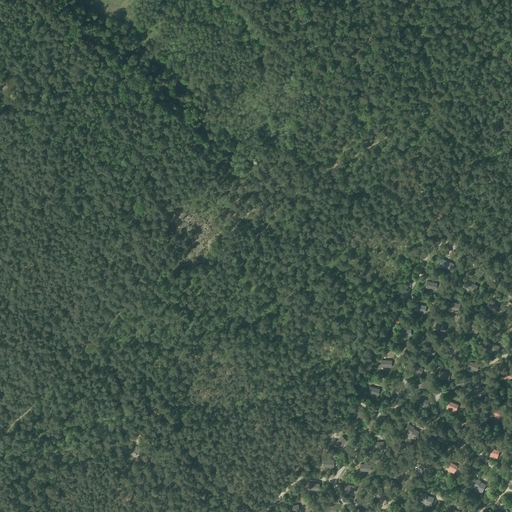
[(440,265),(451,270),(454,264),(442,259),(440,265)]
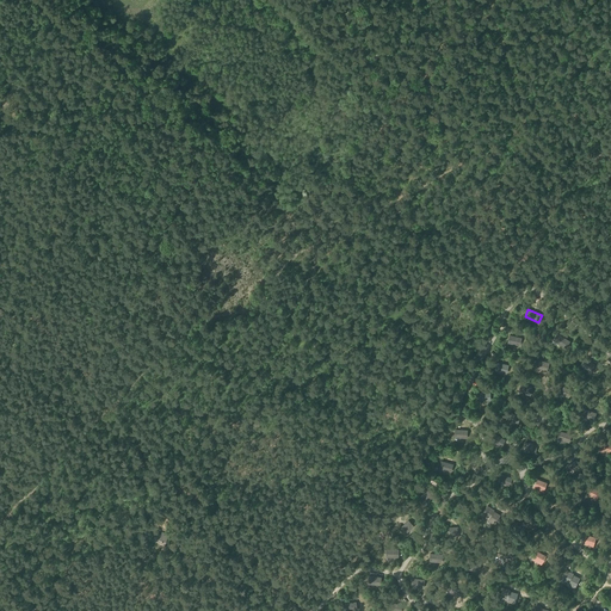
[(554,340),(566,349),(571,341),(557,334),(554,340)]
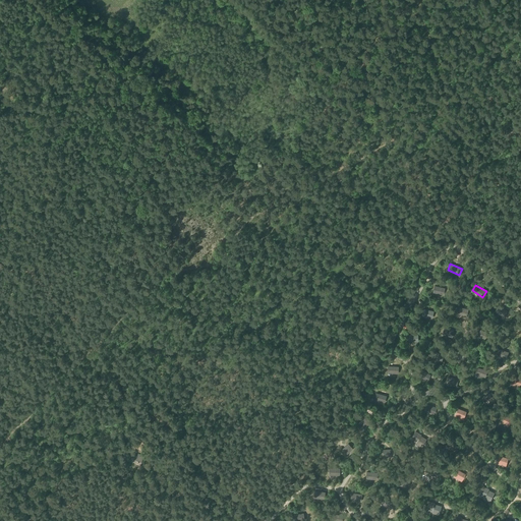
[(433,293),(443,295),(445,289),(435,286),(433,293)]
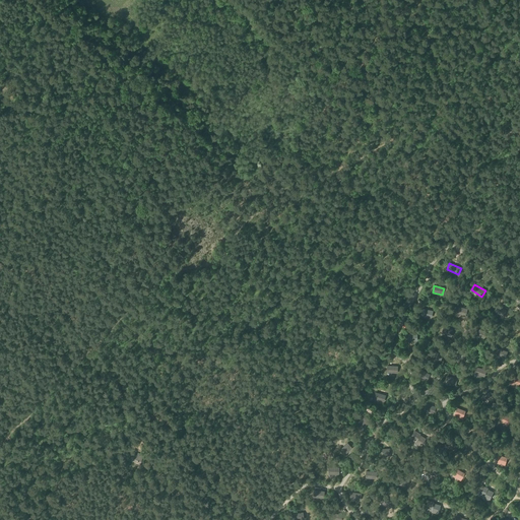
[(495,311),(505,318),(509,312),(499,305),(495,311)]
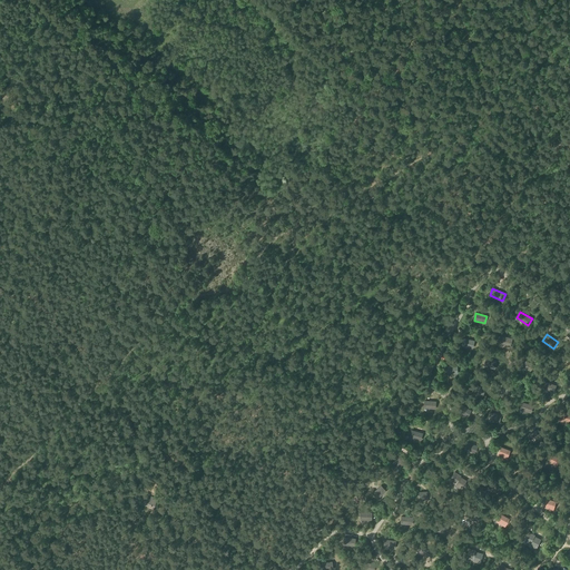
[(500,343),(510,346),(512,338),(501,336),(500,343)]
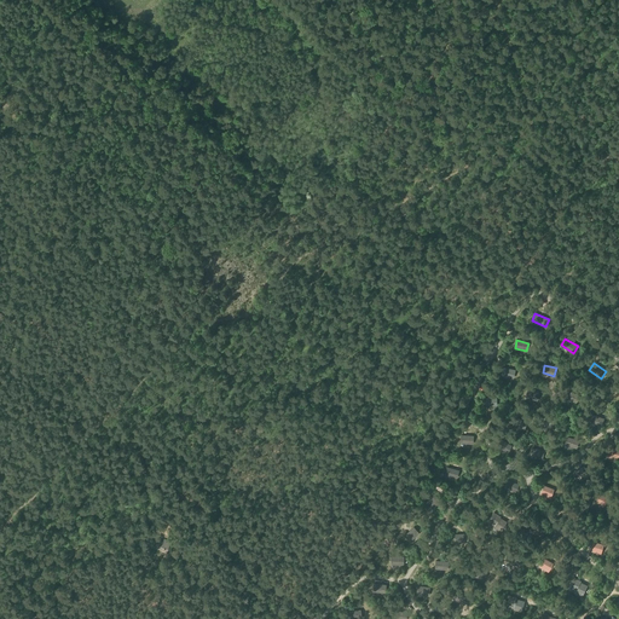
[(502,375),(514,379),(515,370),(503,368),(502,375)]
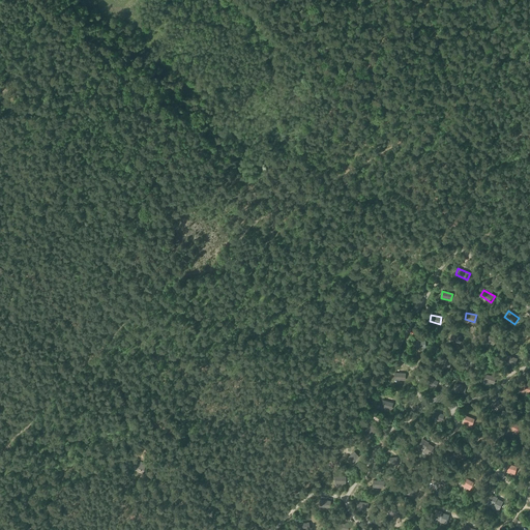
[(450,341),(460,344),(462,337),(452,334),(450,341)]
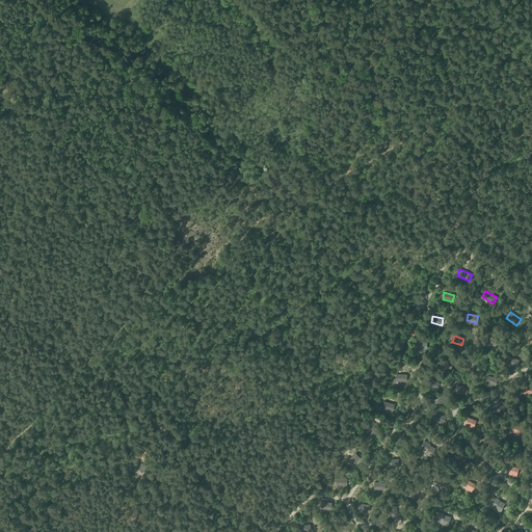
[(485,342),(495,346),(498,340),(488,336),(485,342)]
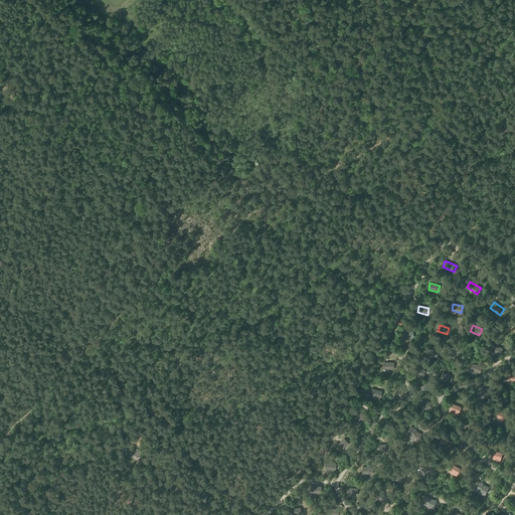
[(490,351),(501,354),(503,348),(492,345),(490,351)]
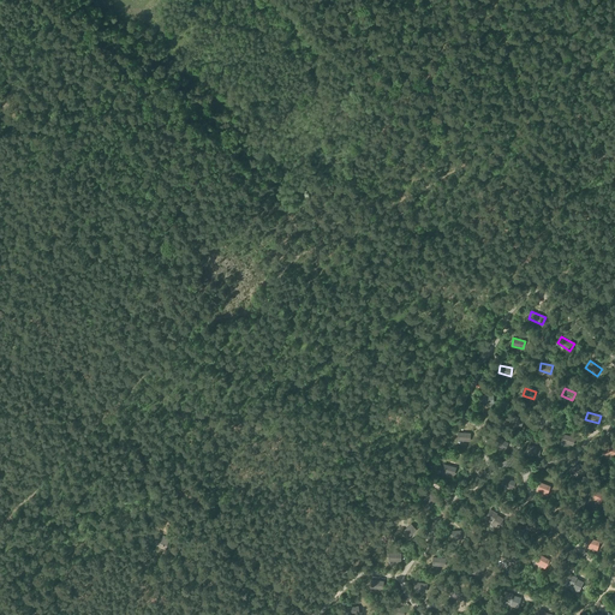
[(509,423),(521,427),(524,419),(512,416),(509,423)]
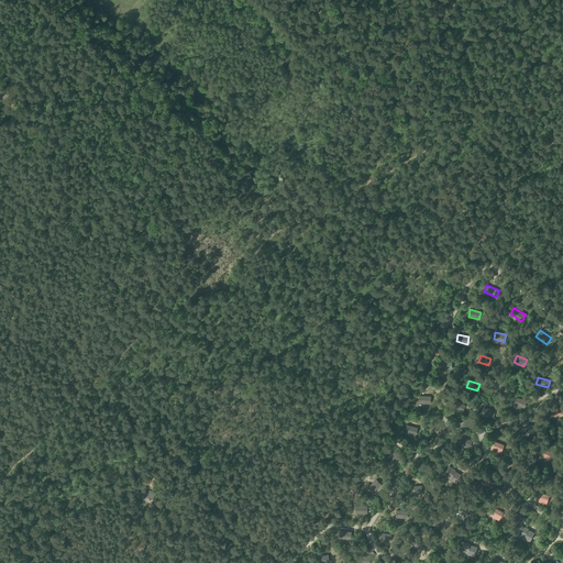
[(515,405),(525,408),(527,401),(517,398),(515,405)]
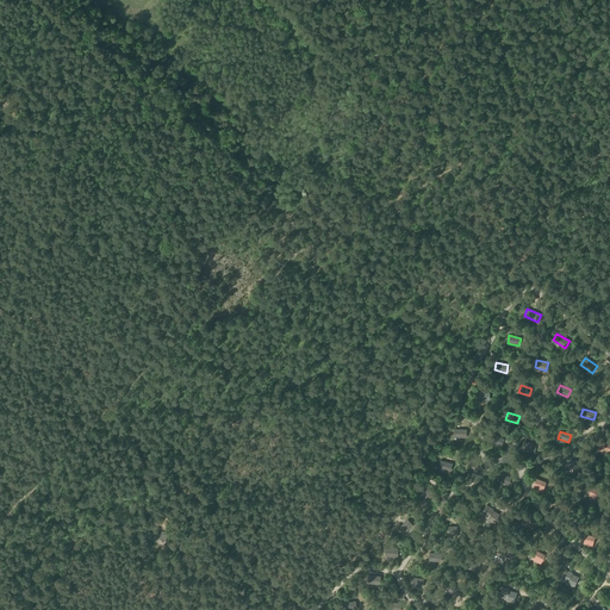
[(490,440),(500,446),(504,440),(493,434),(490,440)]
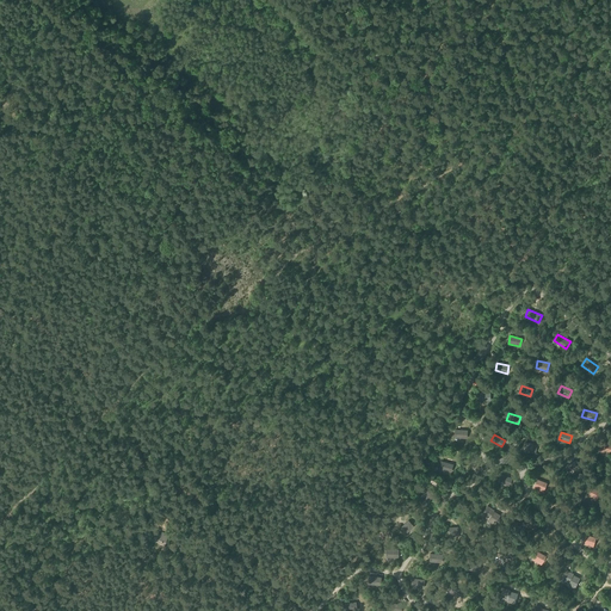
[(599,451),(610,455),(610,451),(610,444),(603,442),(599,451)]
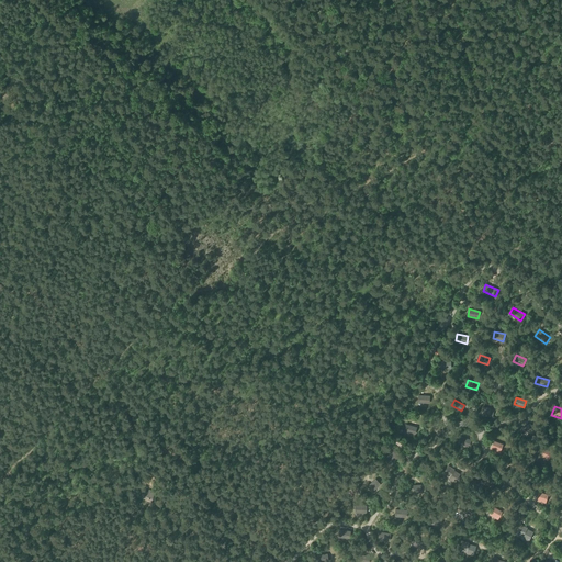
[(482,414),(492,417),(494,409),(483,407),(482,414)]
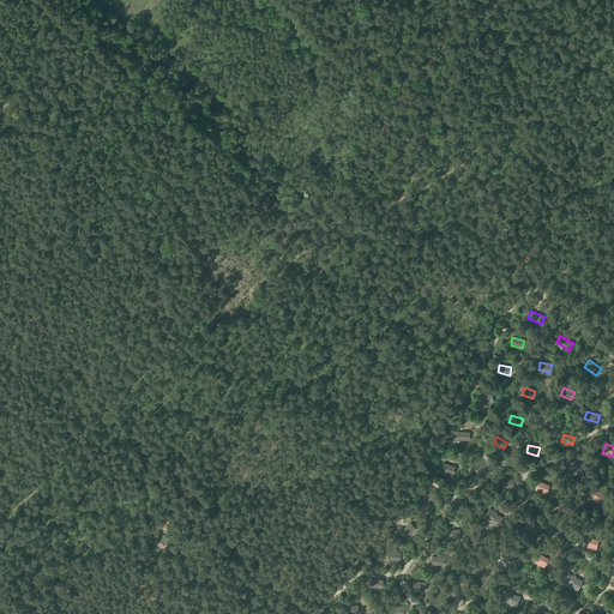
[(569,467),(571,474),(582,470),(579,463),(569,467)]
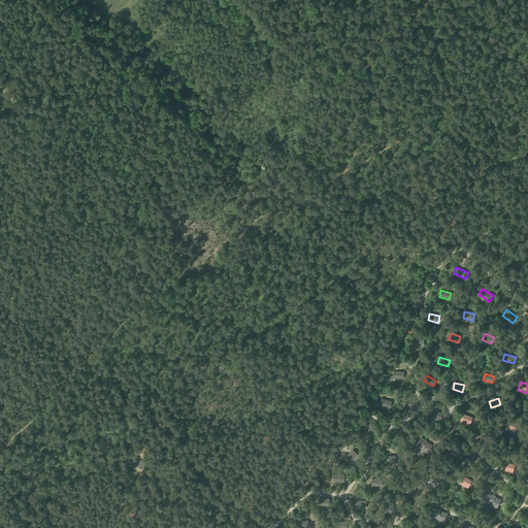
[(380,405),(390,408),(392,401),(382,399),(380,405)]
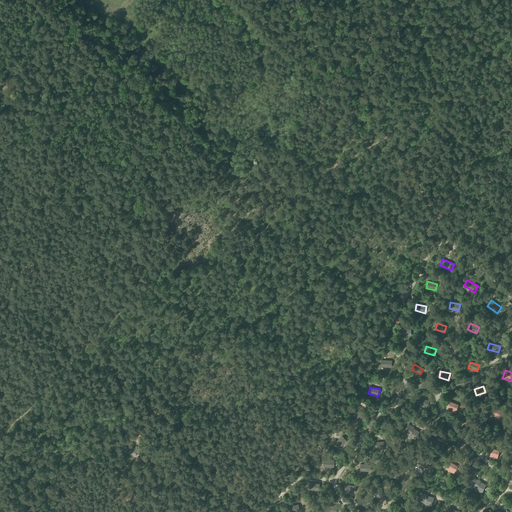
[(417,403),(427,407),(429,401),(420,397),(417,403)]
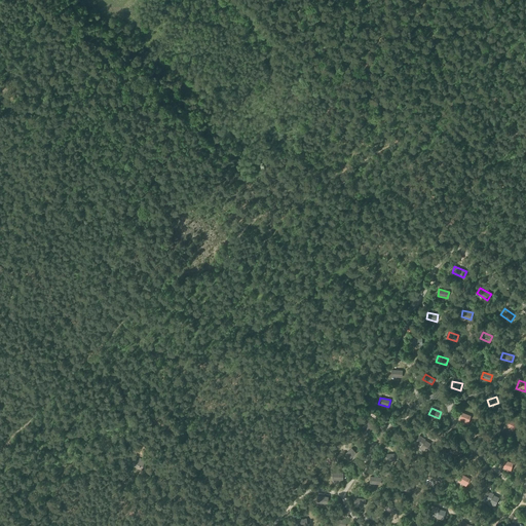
[(459,420),(467,424),(472,416),(462,412),(459,420)]
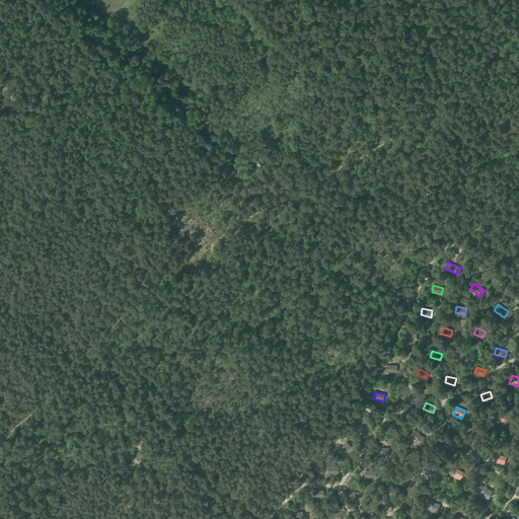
[(498,421),(507,426),(511,418),(503,414),(498,421)]
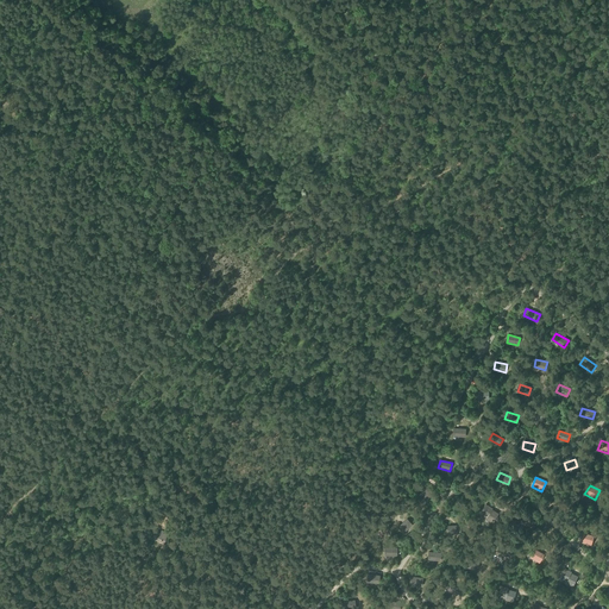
[(418,497),(422,503),(431,495),(427,489),(418,497)]
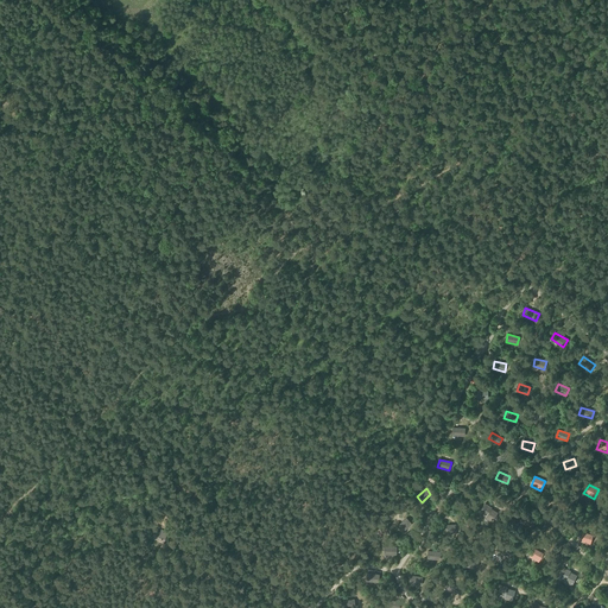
[(485,504),(480,513),(481,513),(483,515),(485,513),(487,515),(491,508),(492,507),(485,504)]
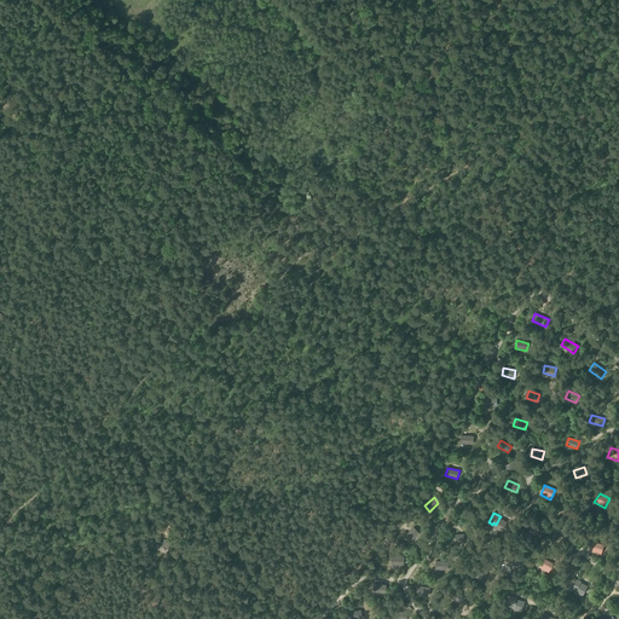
[(496,525),(495,526),(497,527),(497,528),(499,531),(501,531),(507,522),(499,518),(496,525)]
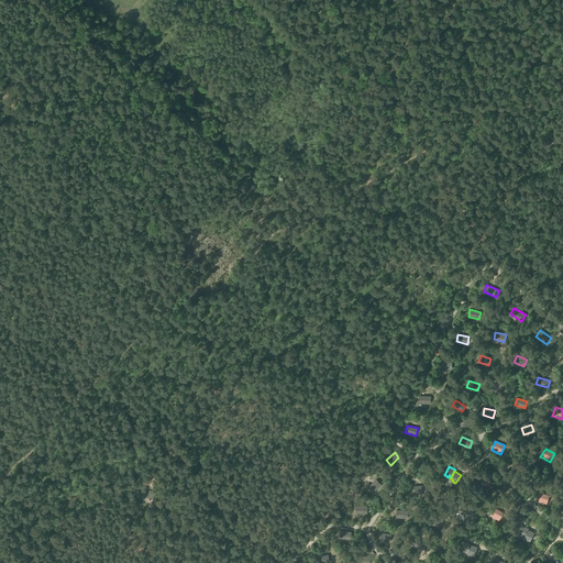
[(368,487),(373,493),(382,485),(376,479),(368,487)]
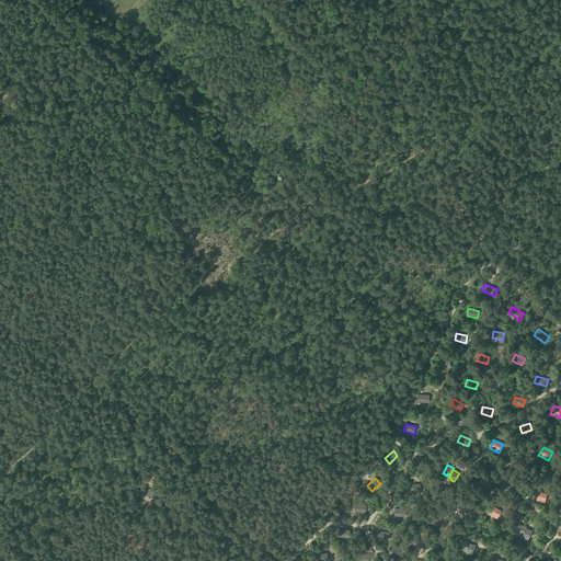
[(144,489),(141,497),(152,501),(155,492),(144,489)]
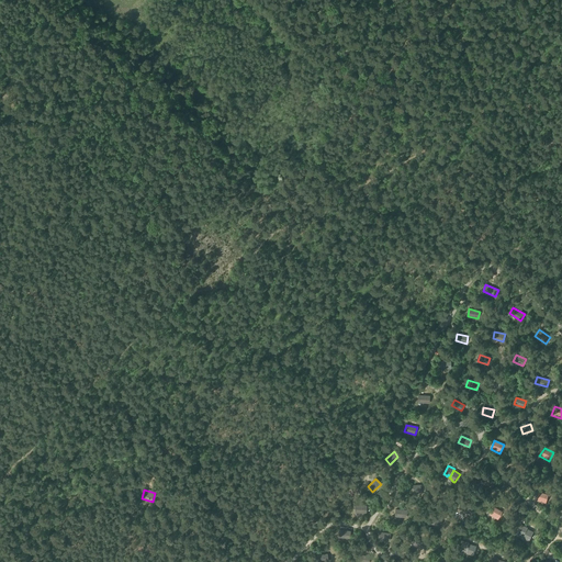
[(537,501),(546,504),(549,494),(539,492),(537,501)]
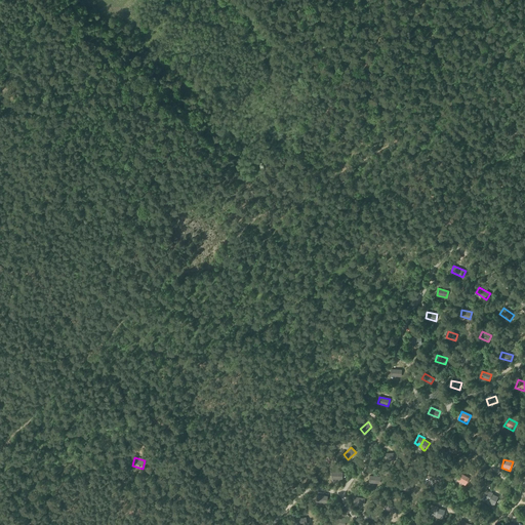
[(456,481),(466,486),(470,478),(461,474),(456,481)]
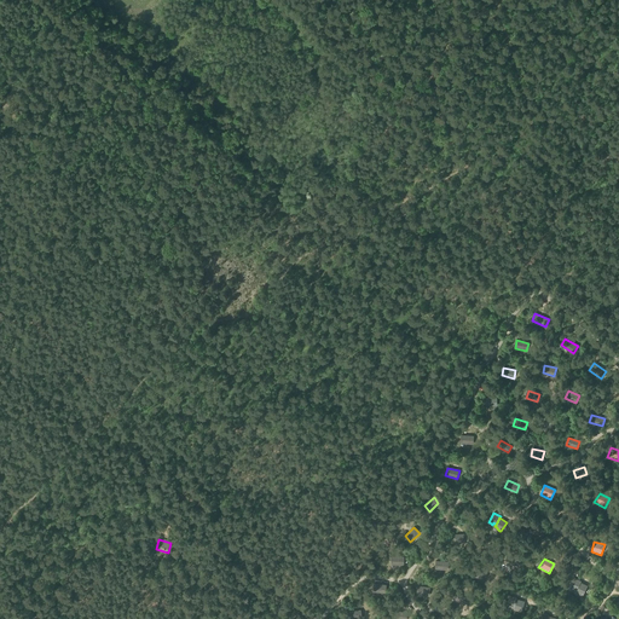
[(473,577),(484,579),(486,572),(475,570),(473,577)]
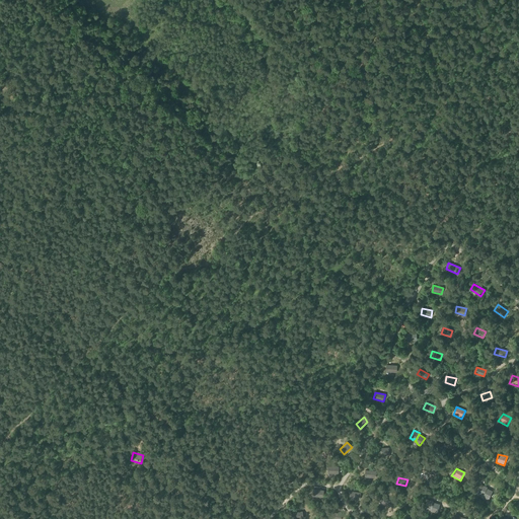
[(480,485),(477,493),(478,493),(480,495),(480,493),(484,495),(487,489),(487,488),(480,485)]
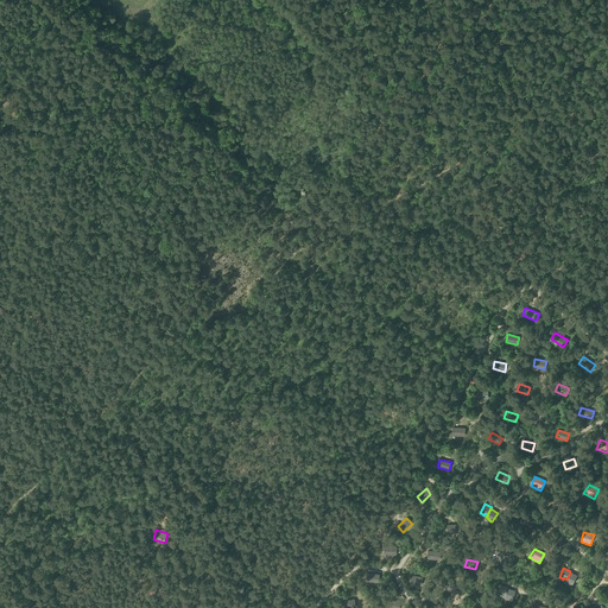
[(567,581),(569,582),(568,583),(572,586),(577,576),(570,572),(567,581)]
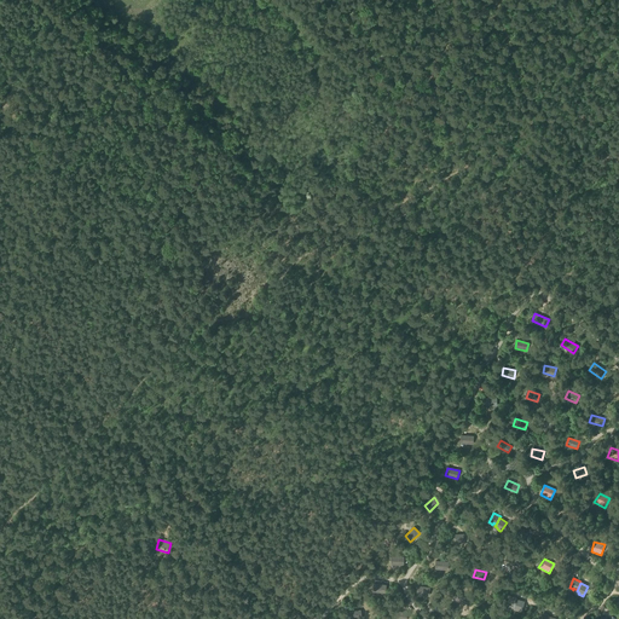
[(453,599),(464,605),(468,597),(457,593),(453,599)]
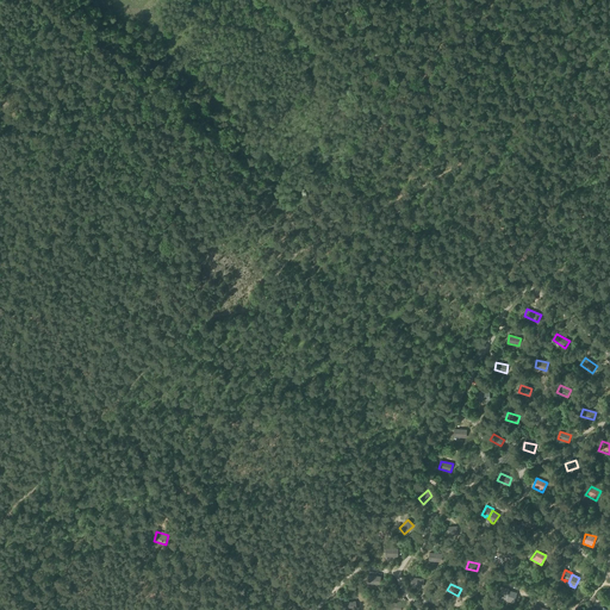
[(502,587),(499,598),(500,598),(504,599),(504,597),(506,598),(509,591),(509,590),(502,587)]
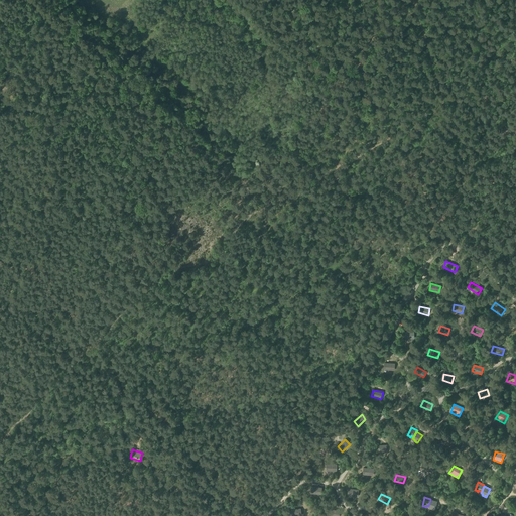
[(428,506),(428,507),(431,508),(430,509),(433,510),(434,510),(436,502),(430,500),(428,506)]
